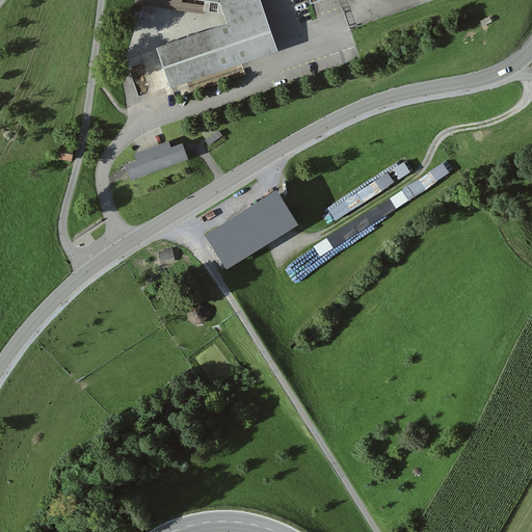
[(171,0),(173,1),(162,0),(135,0),(135,4),(204,15),(206,7),(183,4),(183,0),(171,0)]
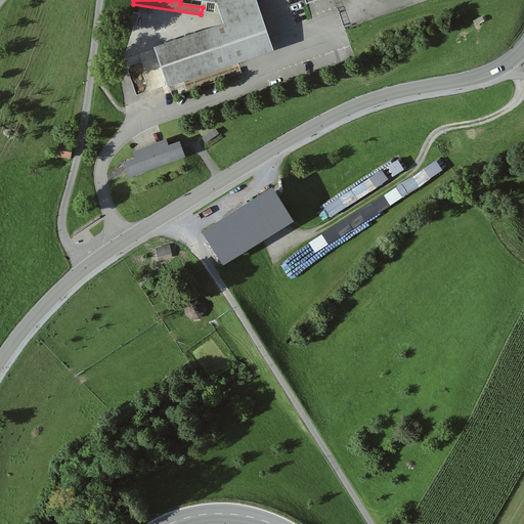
[(180,0),(218,5),(223,28),(155,51),(169,90),(274,54),(256,0),(180,0)]
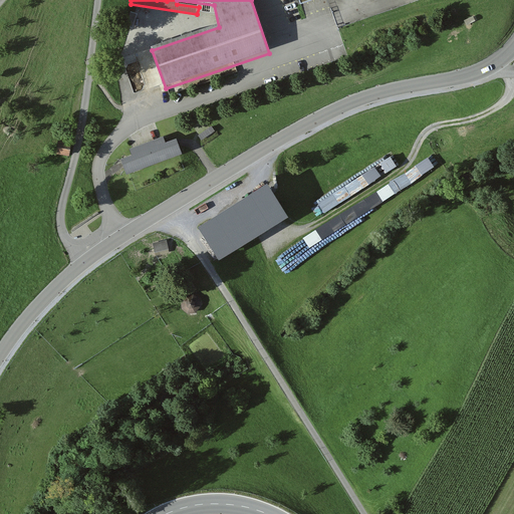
[(215,132),(212,127),(199,137),(202,141),(215,132)]
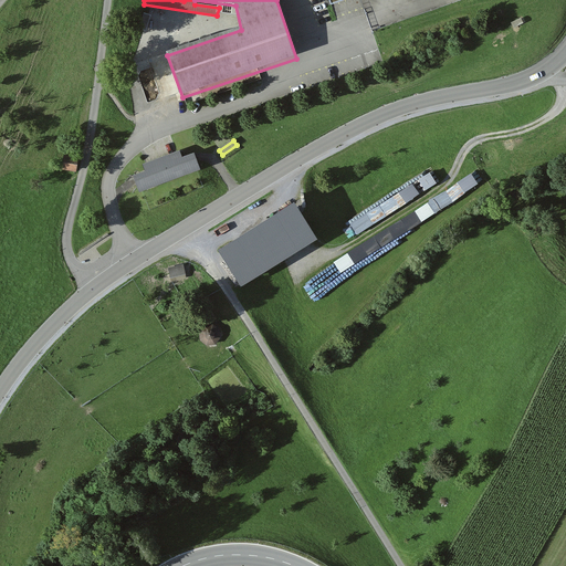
[(199,173),(194,157),(184,160),(180,152),(143,165),(146,175),(134,179),(139,194),(199,173)]
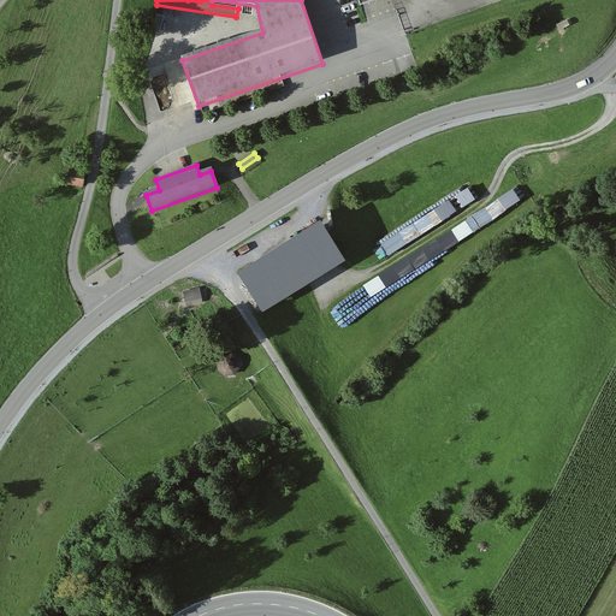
[(87,175),(72,171),(70,184),(84,187),(87,175)]
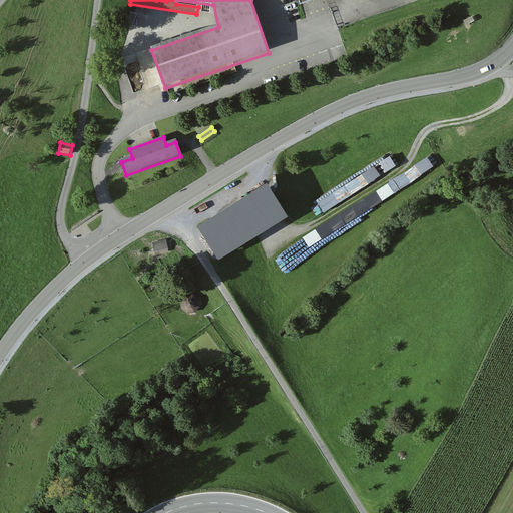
[(393,148),(318,192),(325,205),(400,160),(393,148)]
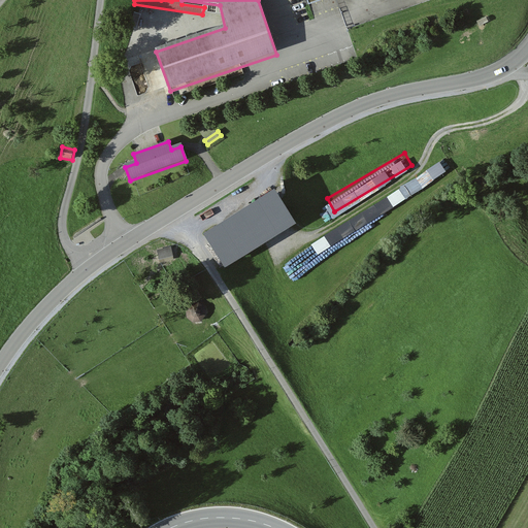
[(442,162),(398,192),(404,201),(449,170),(442,162)]
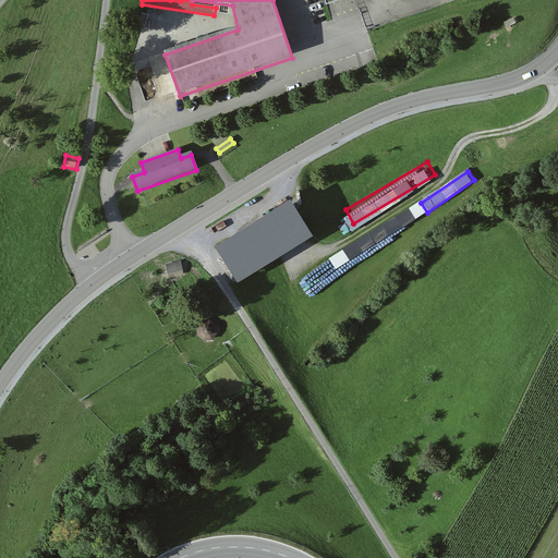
[(315,235),(291,199),(219,247),(242,283),(315,235)]
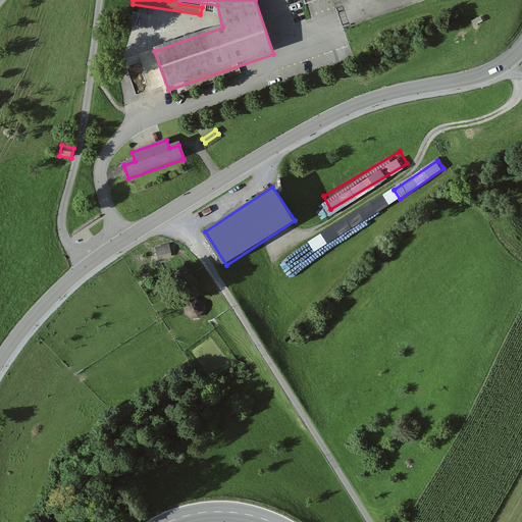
[(396,203),(388,193),(290,257),(296,267),(396,203)]
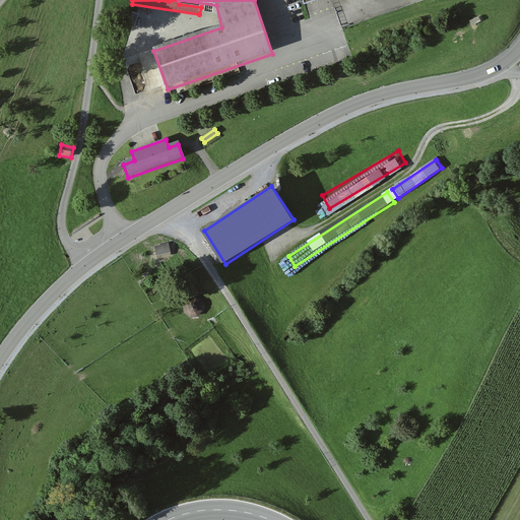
[(172,256),(170,244),(157,247),(160,259),(172,256)]
